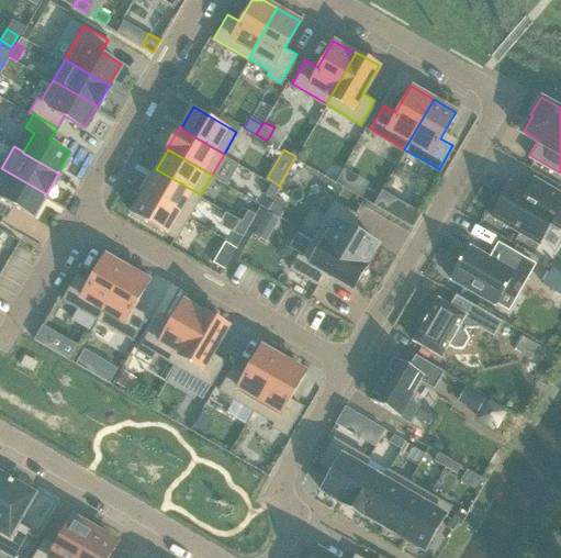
[(343,165),(335,179),(349,188),(358,174),(343,165)]
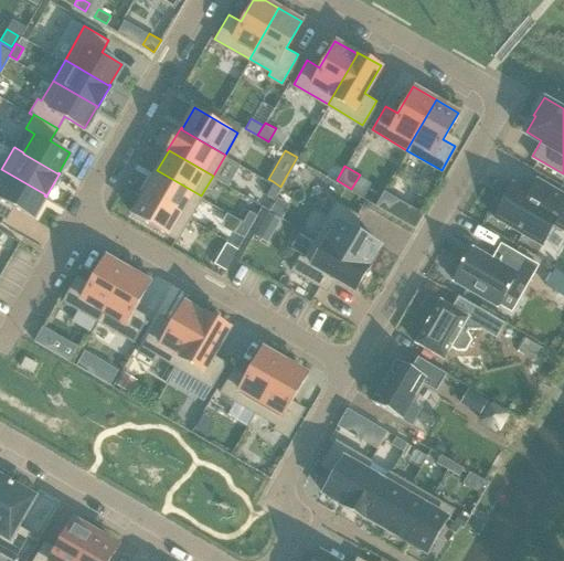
[(0,213),(6,217),(13,204),(33,215),(44,196),(45,194),(1,169),(0,170),(0,213)]
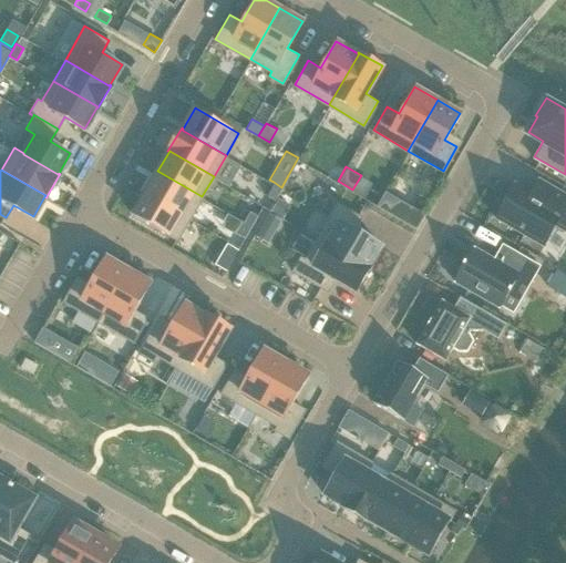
[(157,171),(146,192),(189,217),(202,196),(157,171)]
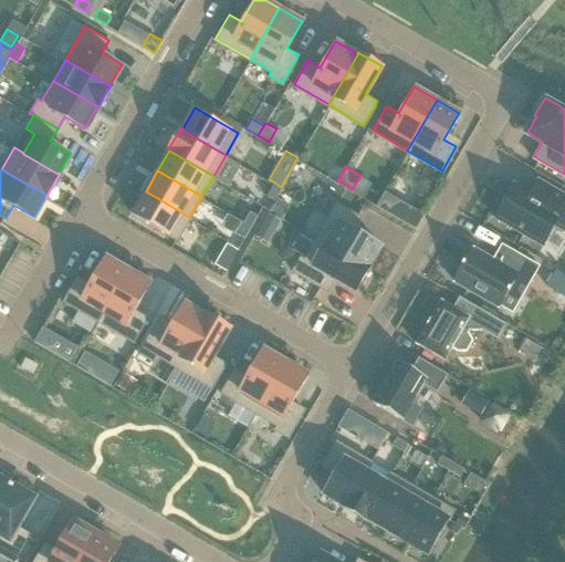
[(514,181),(494,215),(542,242),(554,222),(564,228),(564,227),(564,194),(542,180),(540,179),(539,178),(537,179),(531,191),(514,181)]
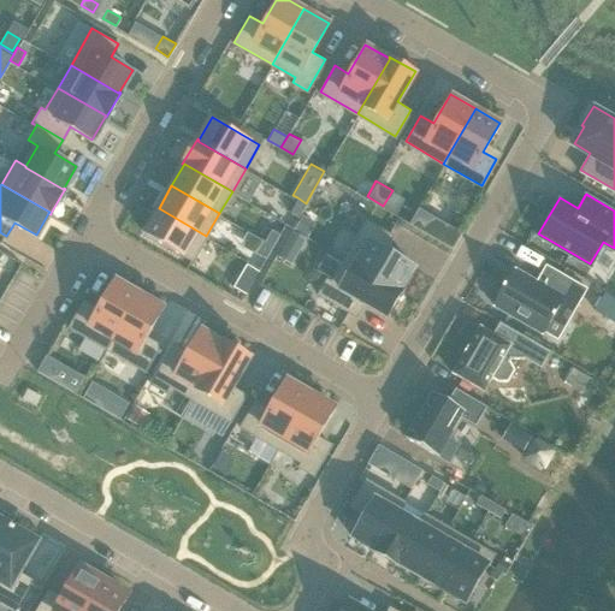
[(297,197),(290,211),(299,215),(306,203),(297,197)]
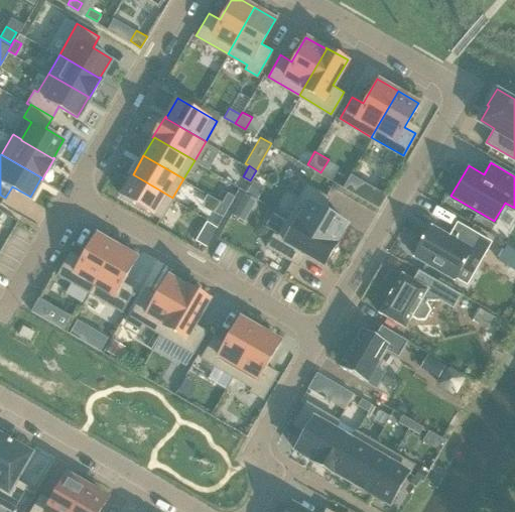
[(133,174),(121,194),(161,217),(172,198),(133,174)]
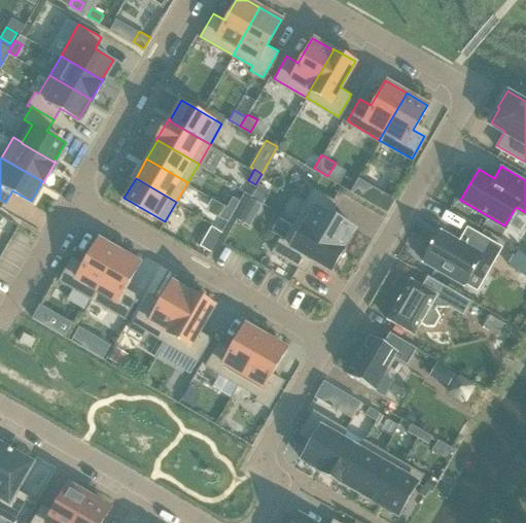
[(257,181),(250,194),(261,200),(269,188),(257,181)]
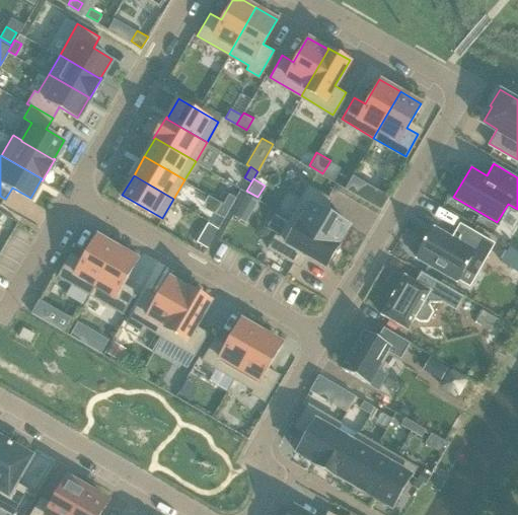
[(370,184),(363,197),(381,208),(388,195),(370,184)]
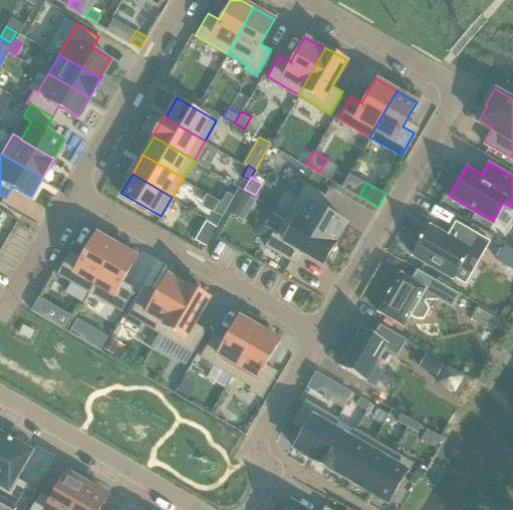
[(305,183),(287,215),(333,241),(334,240),(345,221),(321,207),(327,196),(305,183)]
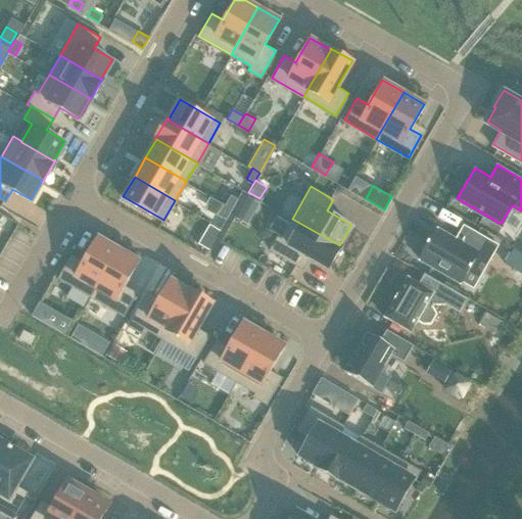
[(231,193),(225,203),(232,207),(238,197),(231,193)]
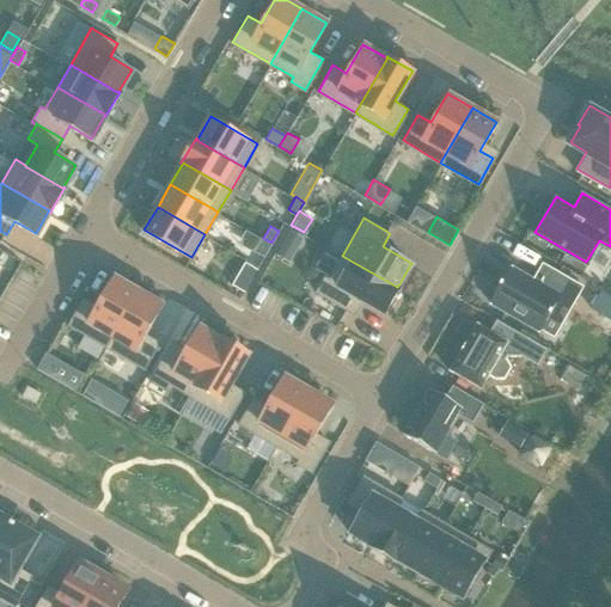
[(288,227),(285,234),(298,243),(303,234),(288,227)]
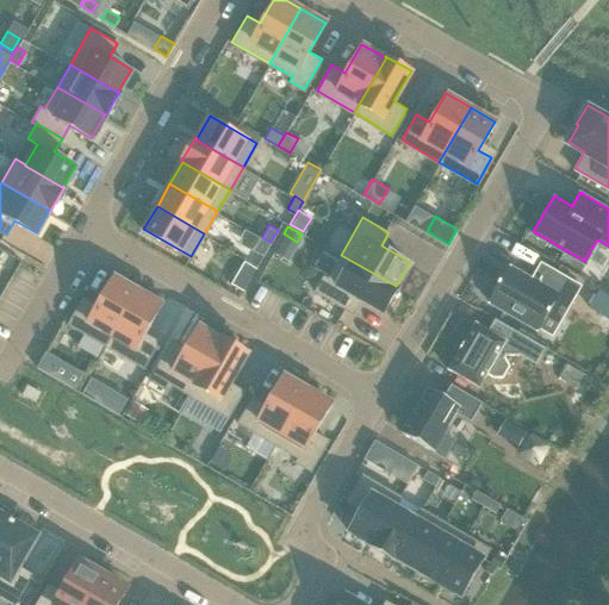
[(262,237),(255,249),(263,254),(265,251),(271,242),(262,237)]
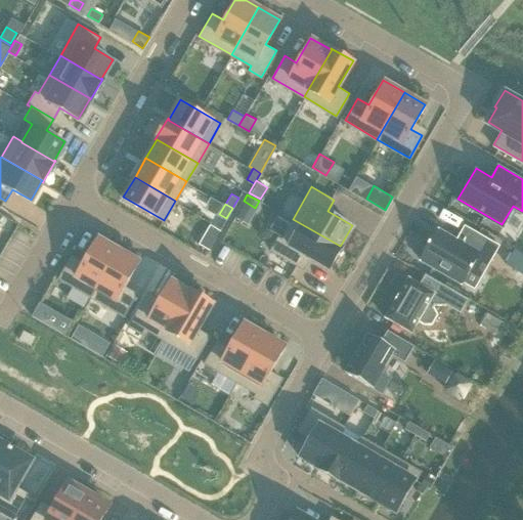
[(277,236),(270,249),(296,264),(303,253),(309,256),(329,267),(342,246),(341,245),(340,246),(293,219),(281,239),(277,236)]
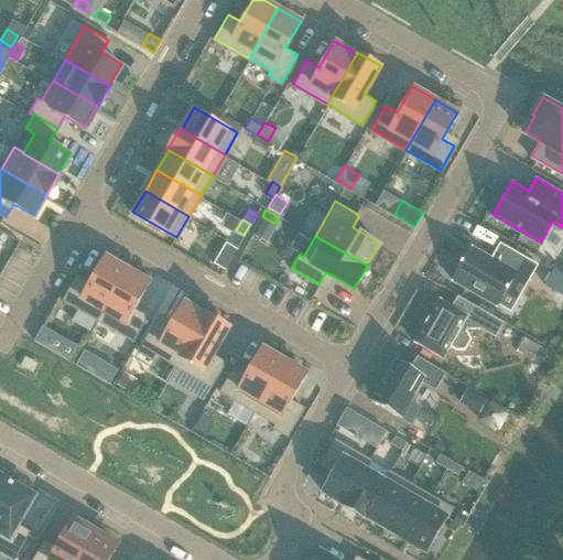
[(471,245),(452,277),(497,303),(498,301),(508,284),(520,291),(536,262),(509,247),(500,262),(491,257),(471,245)]
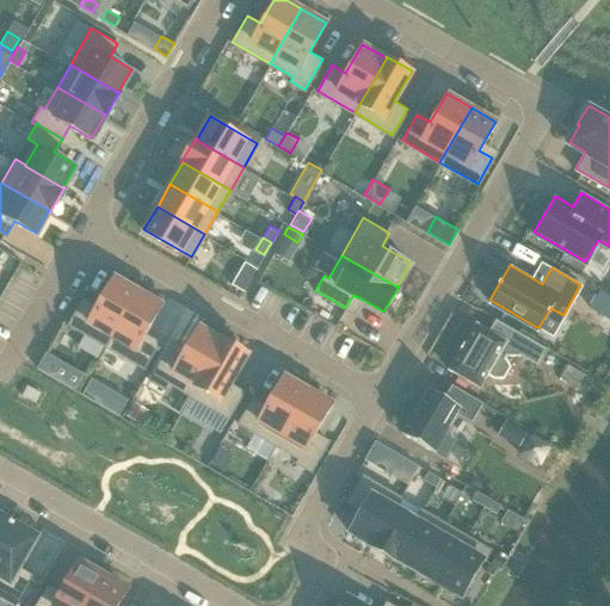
[(238,271),(232,282),(244,289),(250,278),(238,271)]
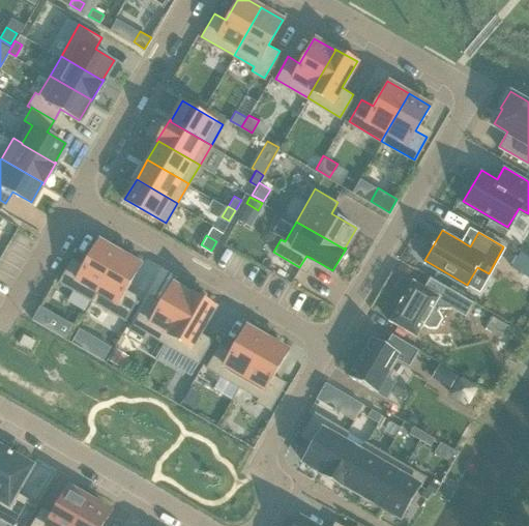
[(72,258),(59,281),(92,299),(119,252),(98,239),(84,264),(72,258)]
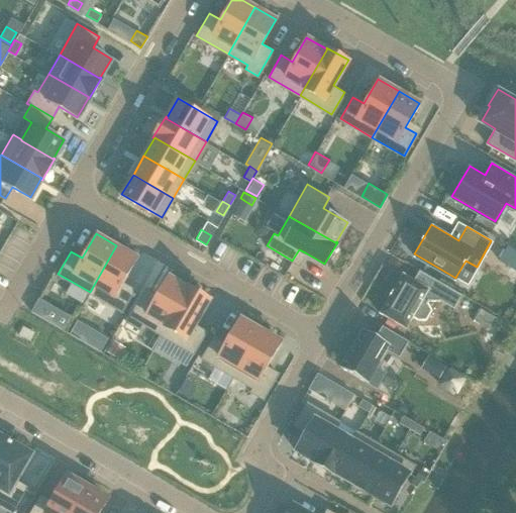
[(515,247),(507,242),(499,258),(515,268),(515,265),(515,247)]
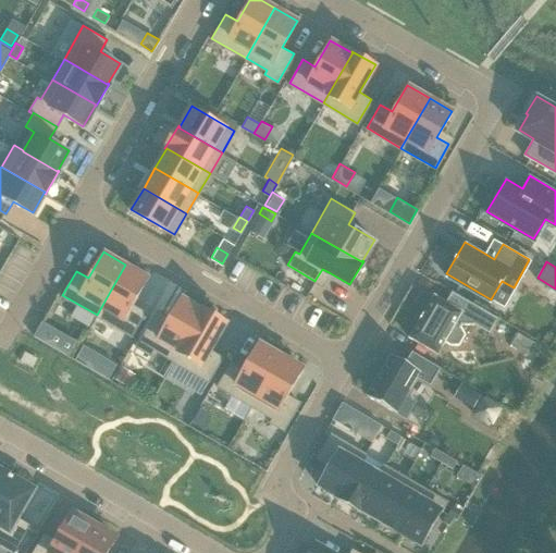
[(125,265),(97,315),(131,334),(145,310),(133,304),(148,278),(125,265)]
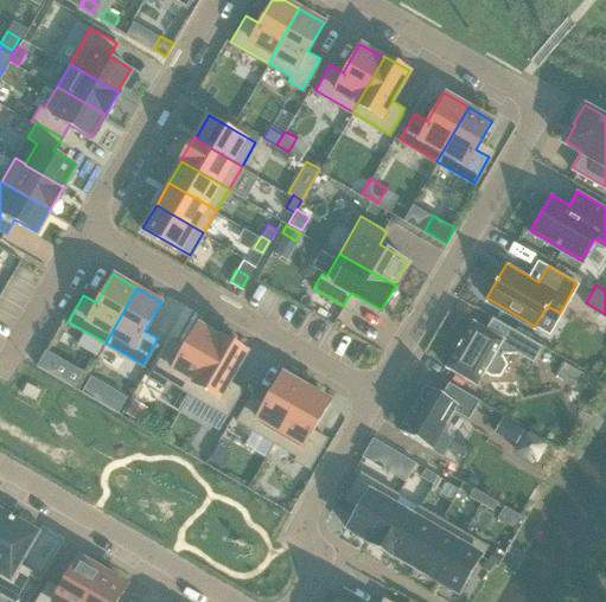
[(337,316),(343,306),(325,295),(319,306),(337,316)]
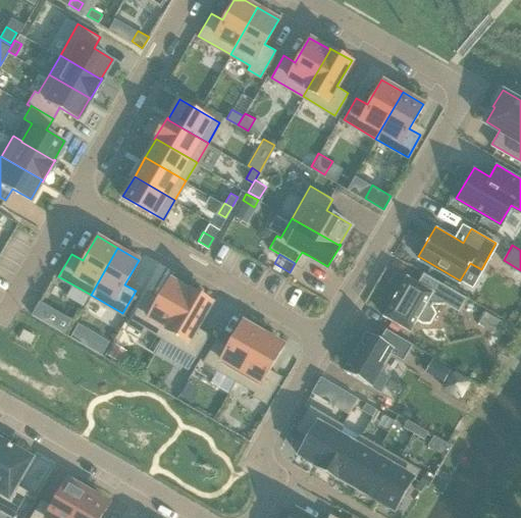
[(384,312),(383,314),(385,315),(409,329),(416,317),(422,321),(429,320),(434,312),(430,305),(432,302),(444,302),(452,288),(423,271),(417,281),(408,276),(406,274),(405,276),(406,276),(384,313),(384,312)]
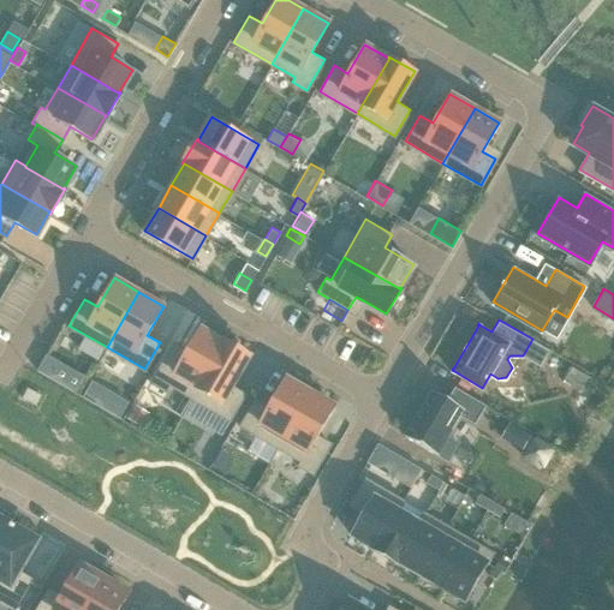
[(170,348),(150,381),(165,389),(168,383),(191,396),(192,396),(224,341),(200,328),(188,348),(183,357),(170,348)]
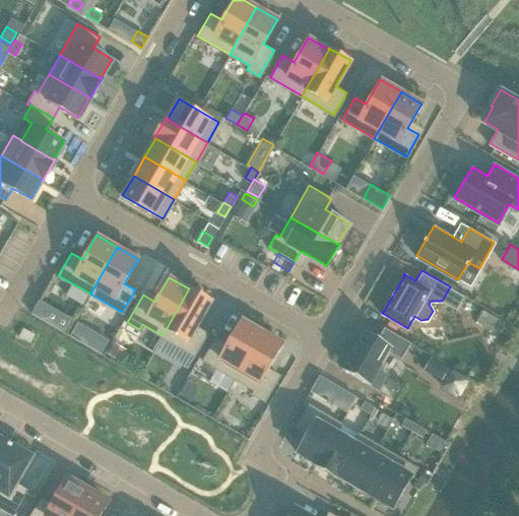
[(189,288),(163,335),(194,353),(207,332),(196,325),(210,300),(190,287),(189,287),(189,288)]
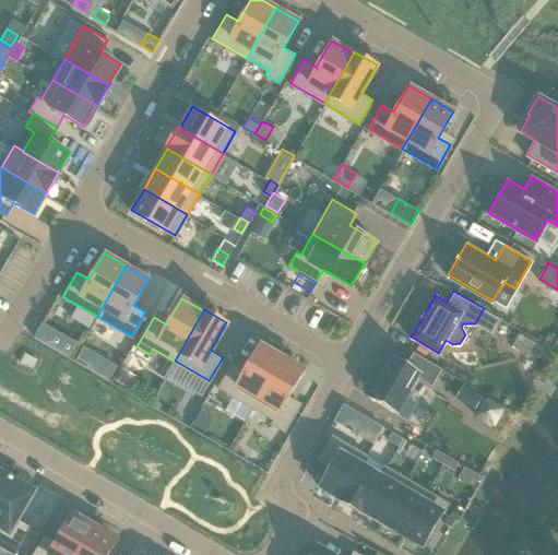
[(42,321),(34,334),(45,341),(52,328),(42,321)]
